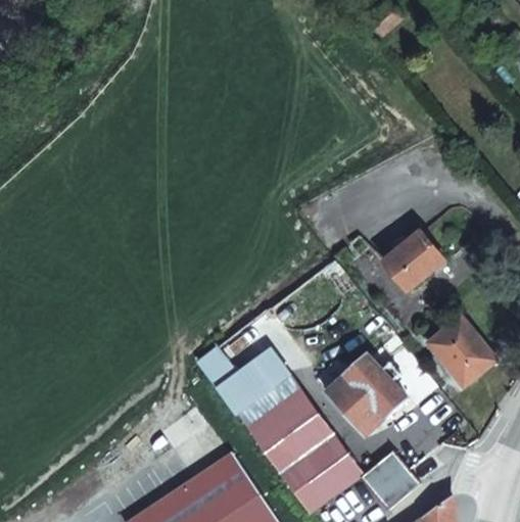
[(368,21),(380,37),(399,20),(386,5),(368,21)]
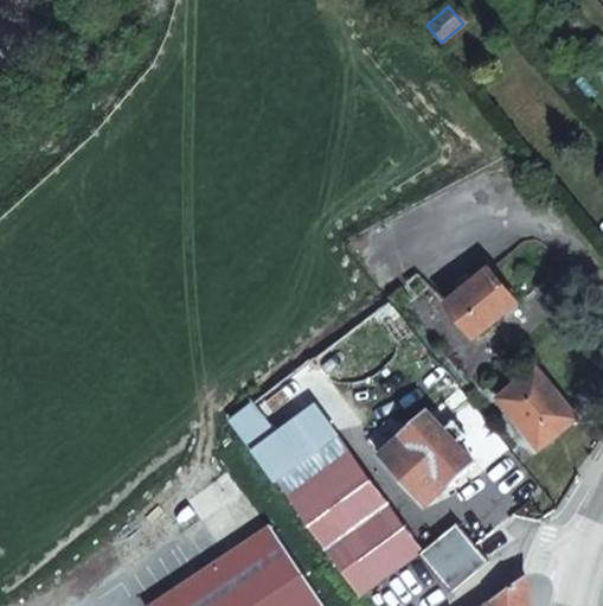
[(602,44),(597,39),(582,52),(602,76),(602,44)]
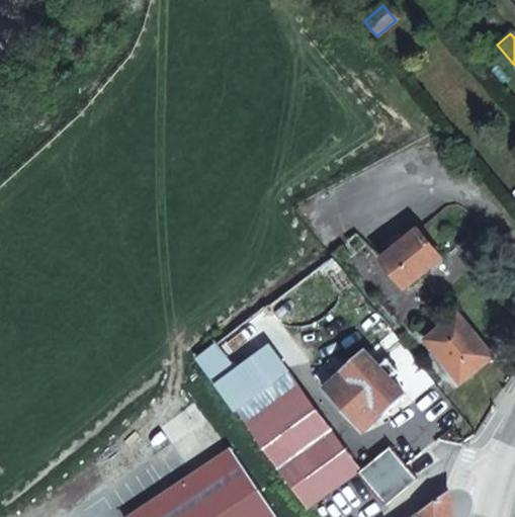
[(376,258),(399,287),(434,257),(411,230),(376,258)]
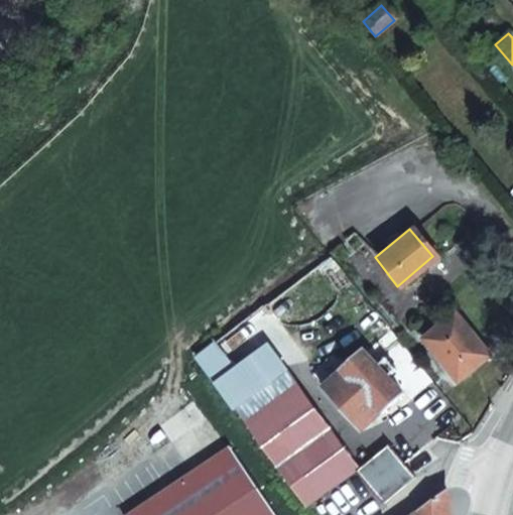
[(457,313),(424,337),(456,380),(488,356),(457,313)]
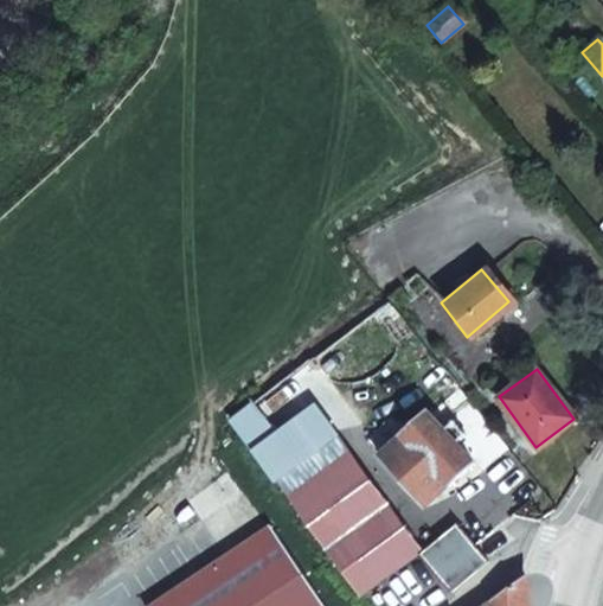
[(249,409),(229,425),(250,453),(270,439),(249,409)]
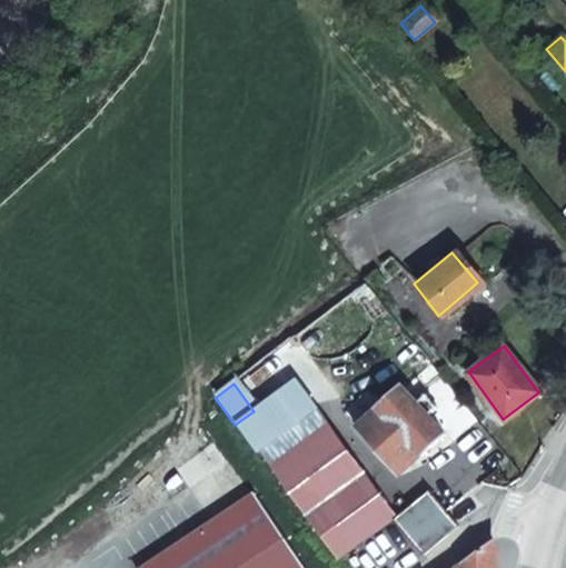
[(254,411),(235,425),(257,454),(313,410),(293,384),(254,411)]
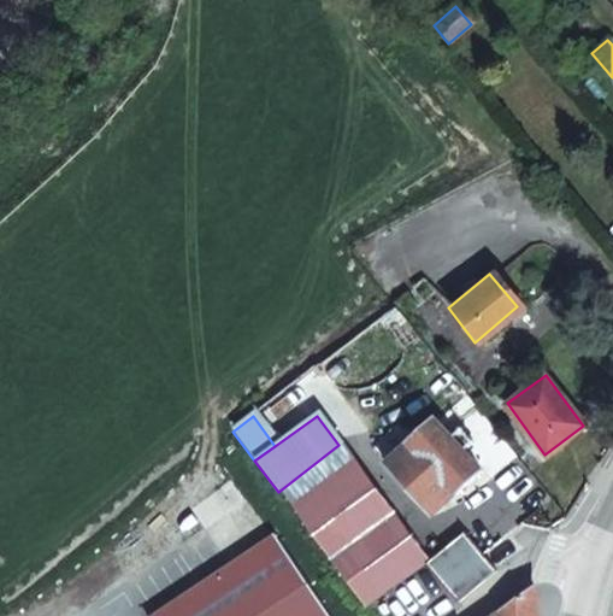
[(384,463),(430,512),(477,470),(431,421),(384,463)]
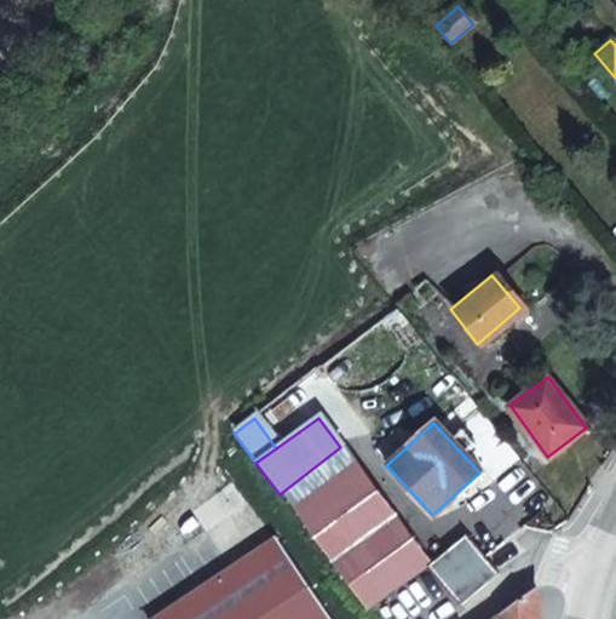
[(340,447),(280,494),(368,612),(426,565),(340,447)]
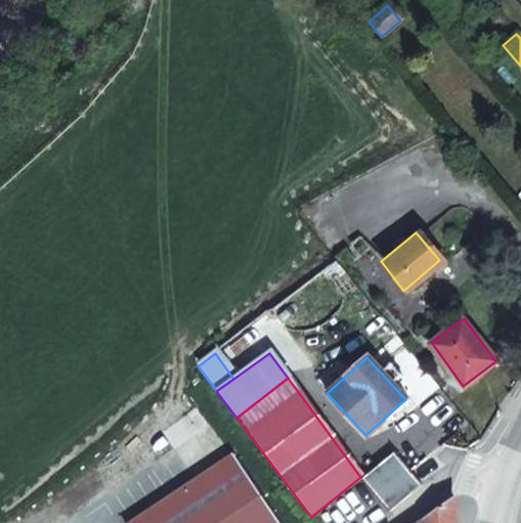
[(278,522),(231,451),(125,522),(278,522)]
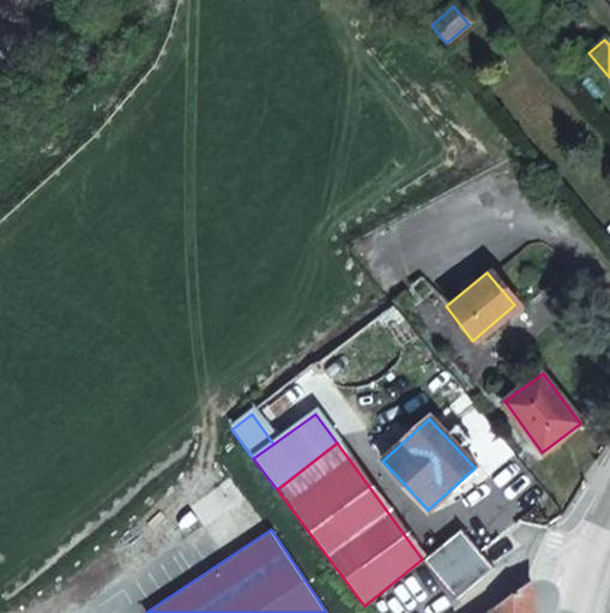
[(460,529),(422,559),(454,596),(456,598),(494,566),(460,529)]
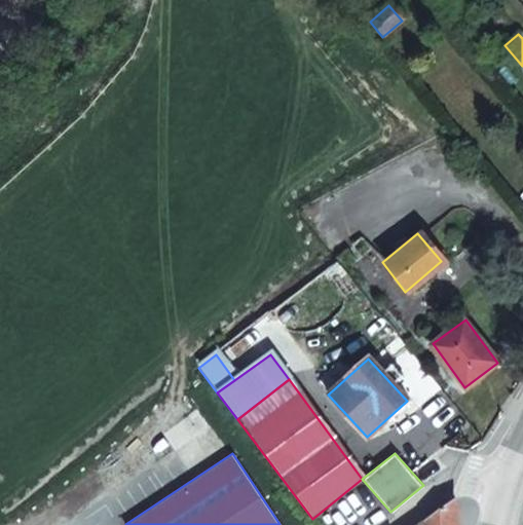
[(427,524),(457,524),(457,499),(452,502),(428,520),(427,524)]
